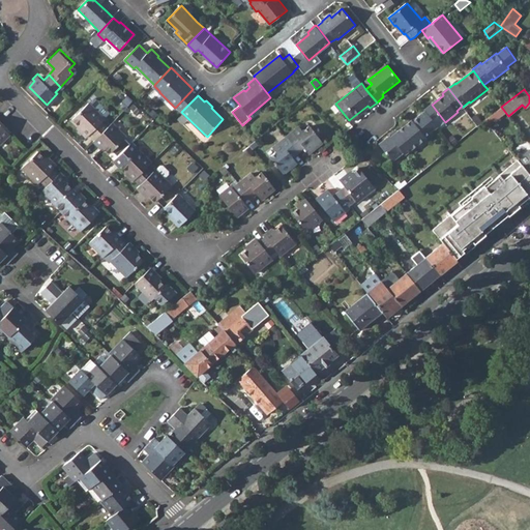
[(89,131),(95,137),(107,125),(99,118),(102,115),(88,100),(72,117),(79,123),(82,127),(81,129),(86,135),(89,131)]
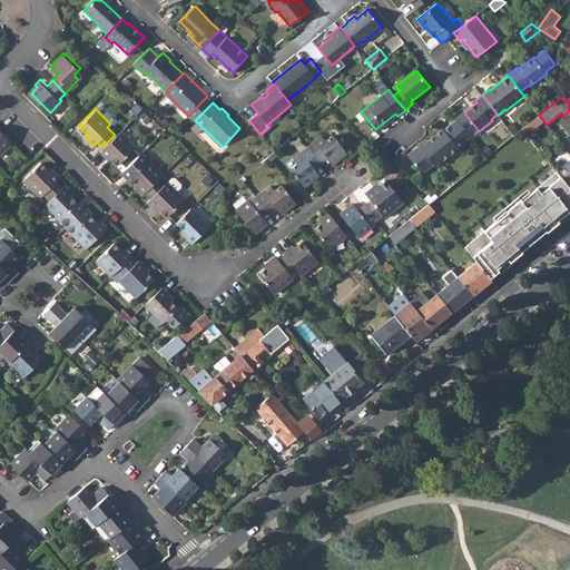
[(458,119),(421,146),(419,145),(408,155),(422,174),(433,165),(435,166),(458,148),(457,147),(471,136),(458,119)]
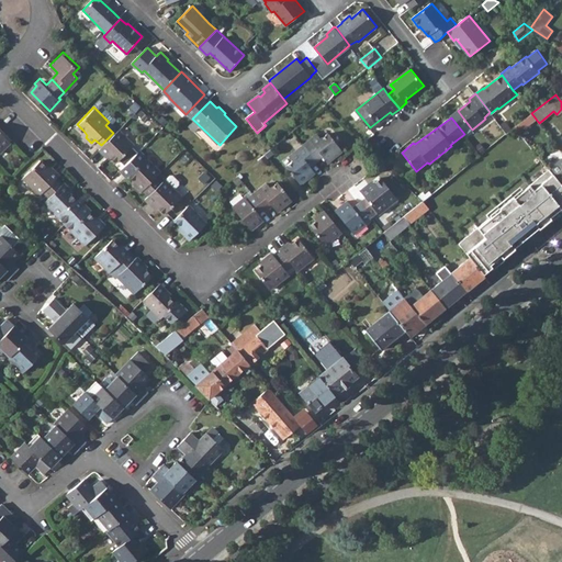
[(12,138),(0,126),(0,150),(12,138)]
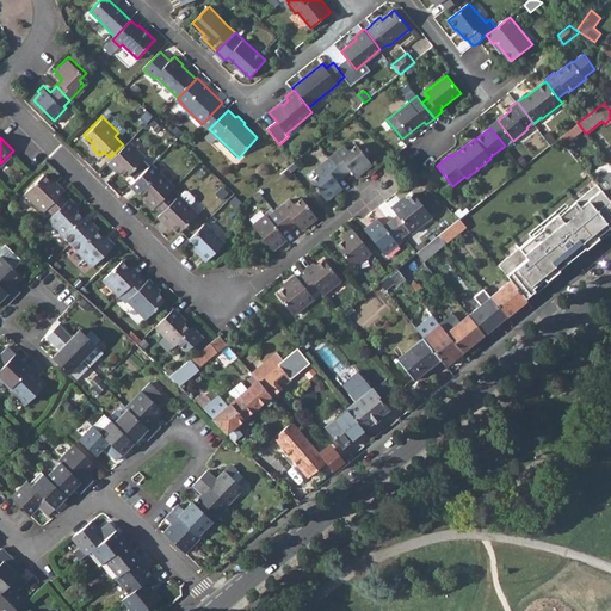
[(123,144),(110,158),(118,167),(127,174),(144,155),(129,139),(123,144)]
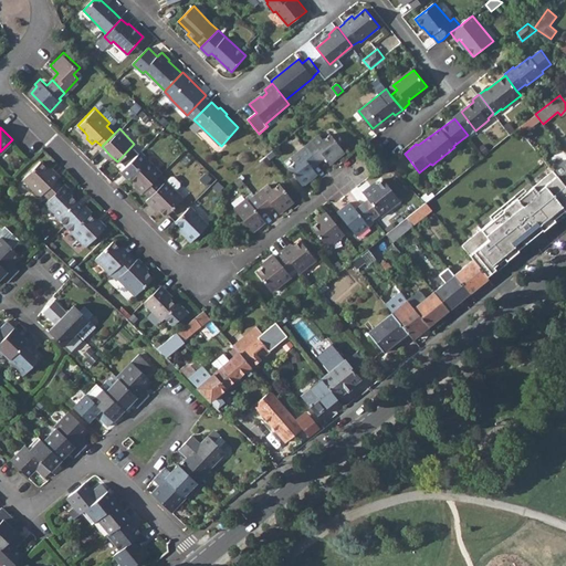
[(305,145),(316,158),(323,154),(324,156),(329,163),(344,149),(331,132),(323,138),(320,134),(305,145)]
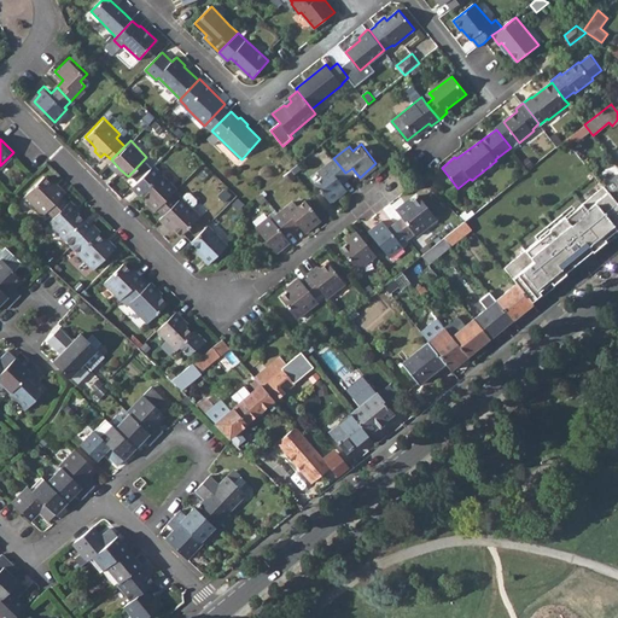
[(345,188),(340,181),(338,179),(345,173),(333,158),(319,170),(322,175),(314,181),(330,200),(345,188)]
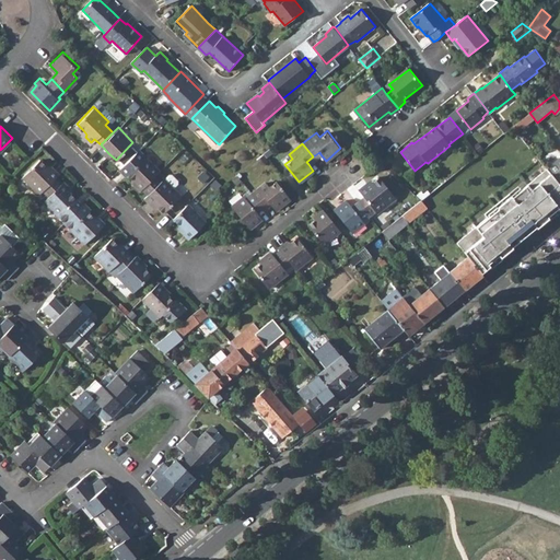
[(107,155),(108,153),(101,144),(98,147),(107,155)]
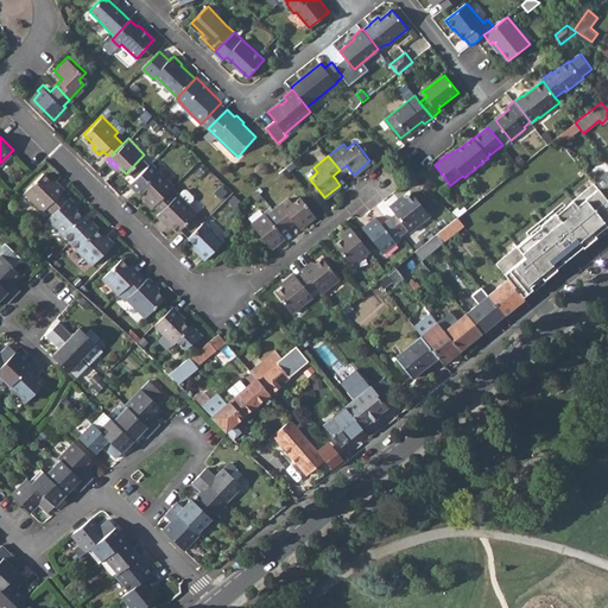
[(160,196),(166,190),(172,184),(150,160),(130,182),(135,189),(138,188),(144,194),(153,203),(159,210),(166,203),(160,196)]
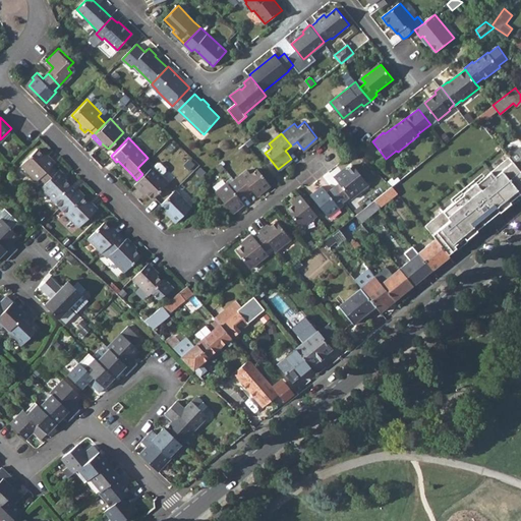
[(40,176),(46,182),(51,176),(46,171),(52,166),(56,161),(50,156),(48,158),(44,154),(38,148),(21,164),(38,179),(40,176)]
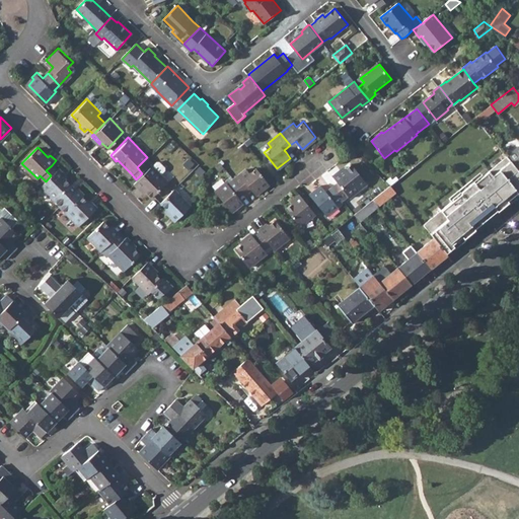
[(511,160),(512,162),(518,156),(518,147),(508,157),(511,160)]
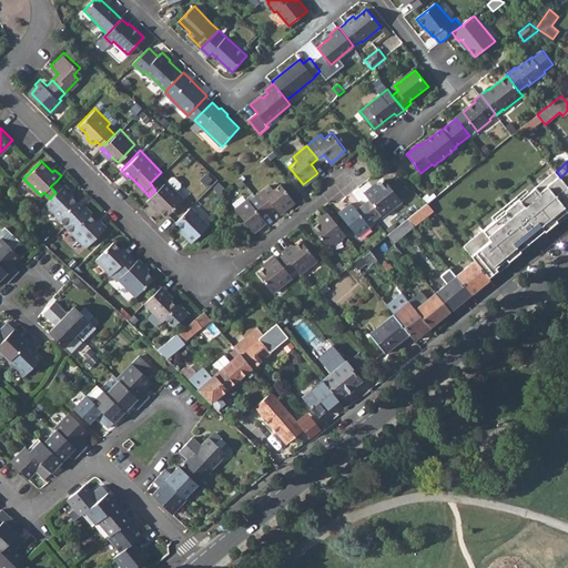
[(452,182),(456,188),(480,168),(476,163),(452,182)]
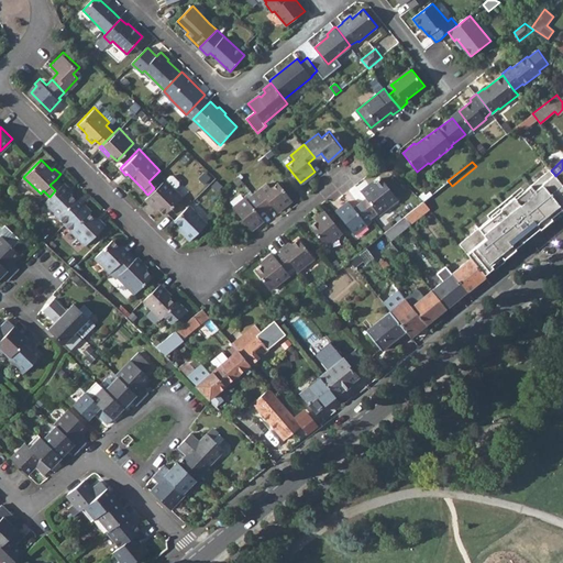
[(562,185),(554,174),(551,170),(525,190),(521,187),(488,214),(492,218),(459,243),(470,258),(483,274),(562,208),(562,185)]
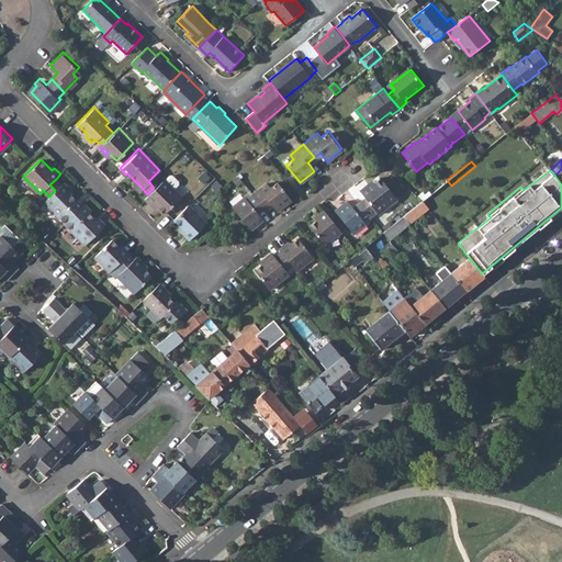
[(167,175),(163,179),(171,188),(176,183),(176,180),(170,175),(167,175)]
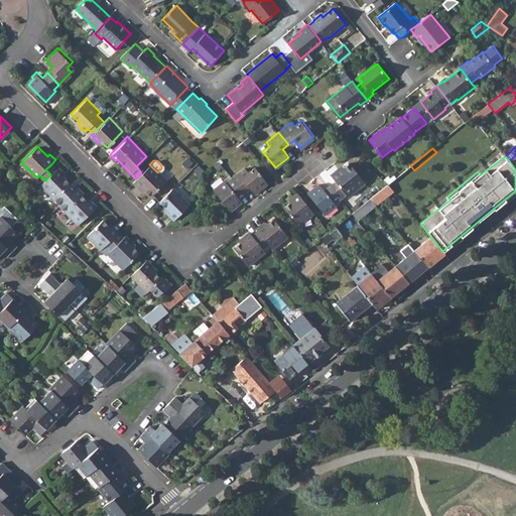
[(132,181),(137,186),(139,184),(142,188),(149,196),(164,179),(157,172),(149,164),(149,163),(146,166),(141,161),(136,166),(141,172),(135,178),(132,181)]
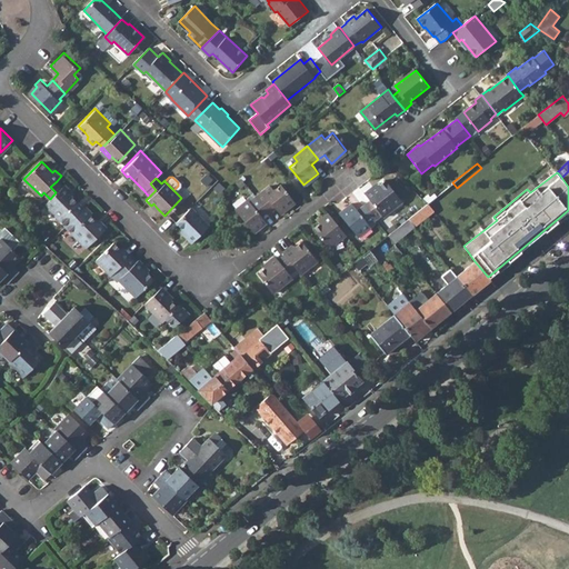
[(382,216),(396,206),(401,200),(385,179),(379,185),(372,189),(370,187),(363,192),(369,199),(363,203),(375,219),(381,213),(382,216)]
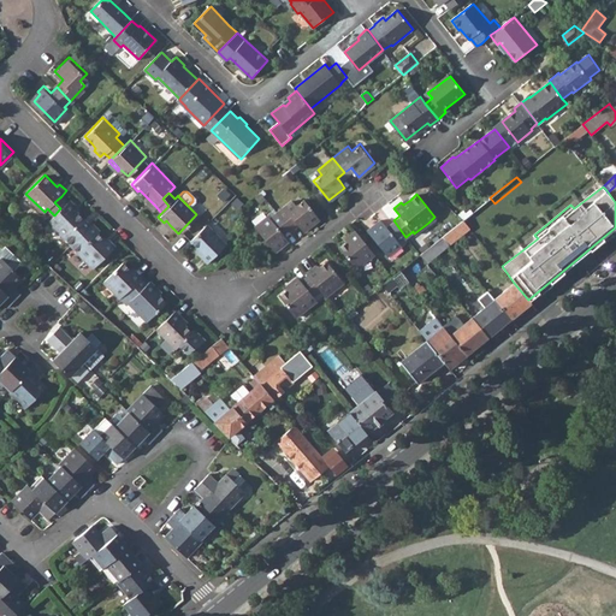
[(90,225),(76,211),(66,201),(61,196),(54,202),(60,208),(54,215),(48,221),(71,244),(90,225)]
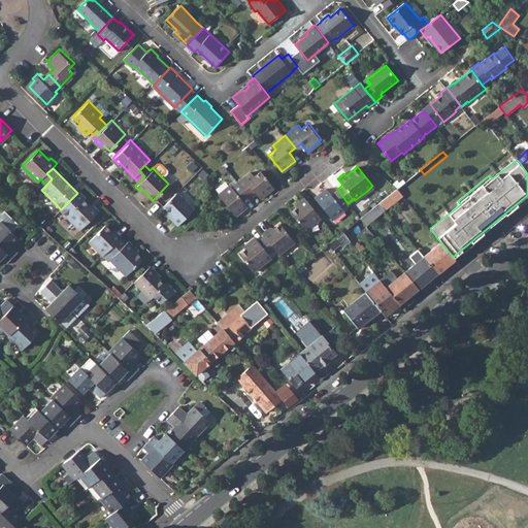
[(131,178),(133,176),(125,168),(123,170),(131,178)]
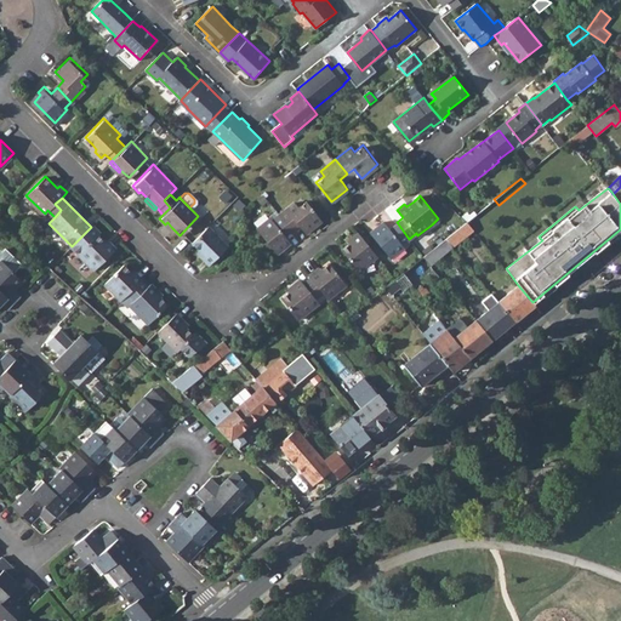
[(279,214),(292,229),(300,223),(301,227),(306,232),(323,220),(306,199),(298,205),(295,201),(279,214)]
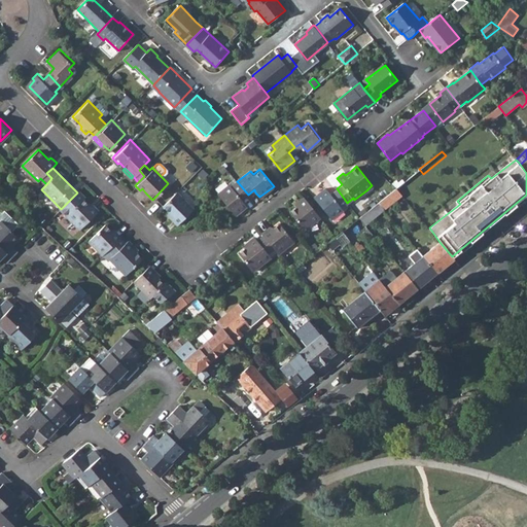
[(401,195),(424,176),(423,174),(419,169),(395,187),(401,195)]
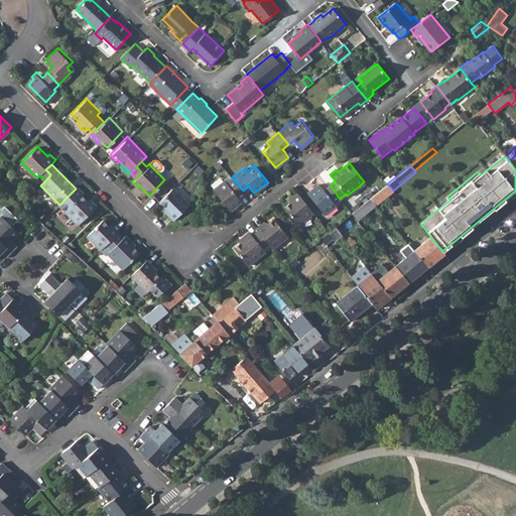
[(57,166),(55,168),(63,176),(66,174),(57,166)]
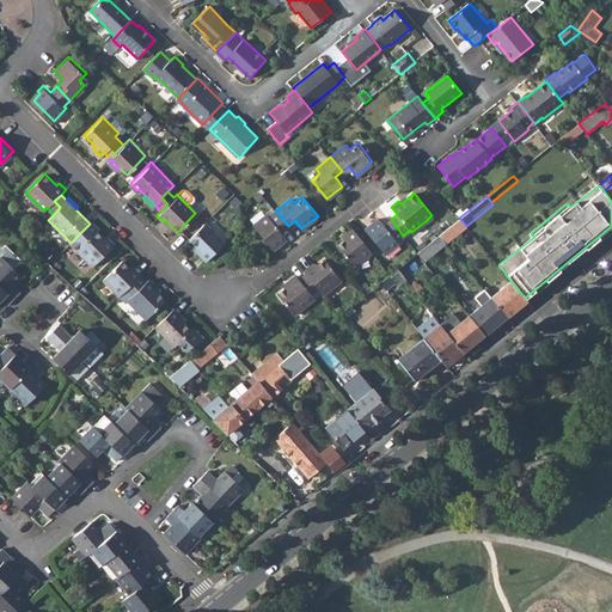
[(252,225),(271,248),(277,243),(280,244),(286,239),(281,232),(288,226),(275,210),(269,215),(268,213),(252,225)]
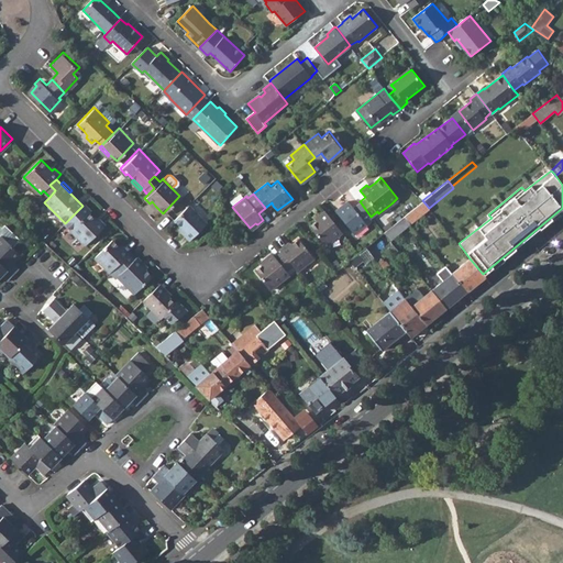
[(348,199),(342,205),(343,207),(337,212),(354,233),(366,223),(365,221),(371,217),(360,201),(353,207),(348,199)]
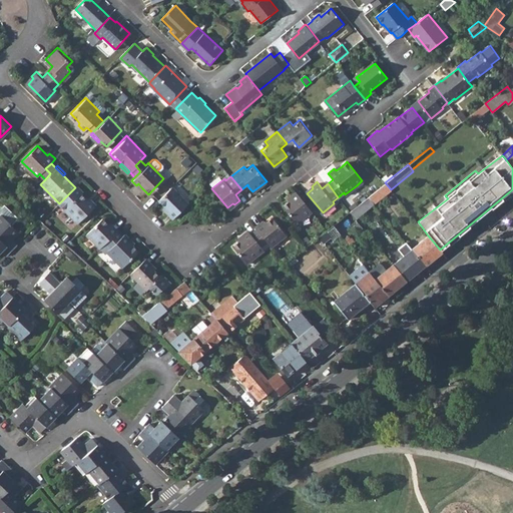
[(369,196),(374,202),(391,189),(385,182),(369,196)]
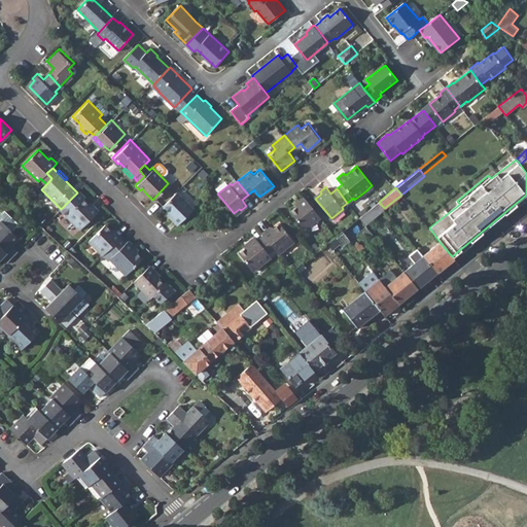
[(78,190),(77,192),(61,209),(80,229),(99,211),(93,205),(91,207),(89,204),(83,199),(84,197),(78,190)]
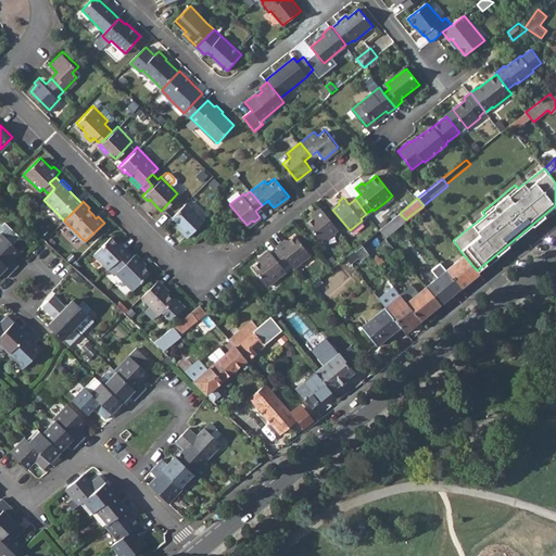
[(171,216),(177,224),(182,228),(180,231),(187,237),(203,220),(185,202),(171,216)]
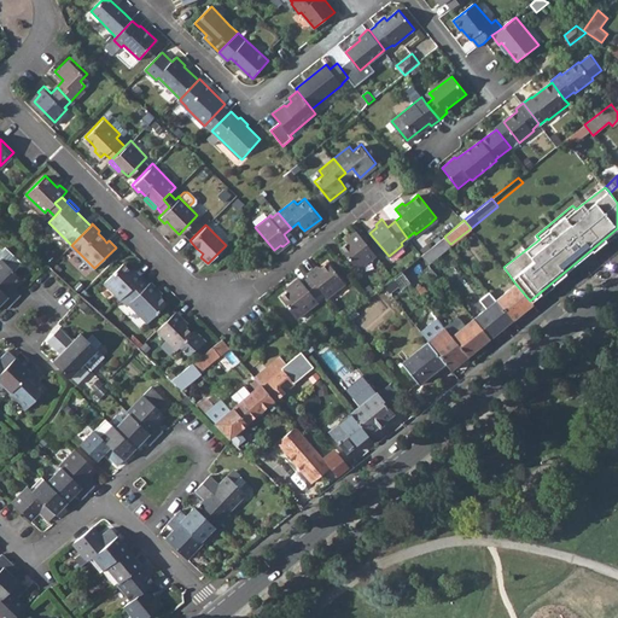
[(345,238),(348,240),(357,233),(356,231),(345,238)]
